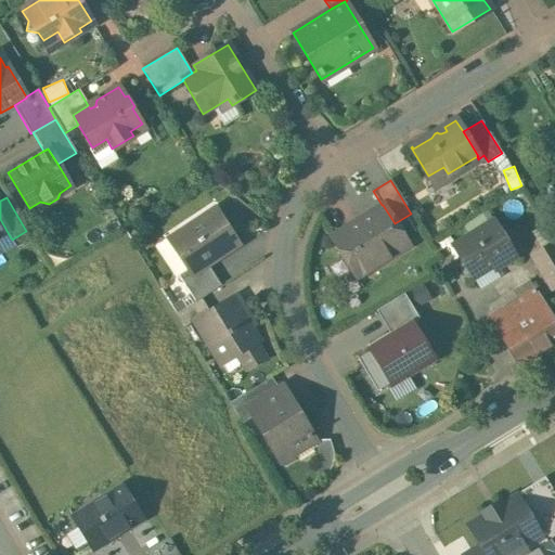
[(395,223),(383,205),(382,205),(331,236),(353,274),(373,262),(375,267),(408,246),(395,223)]
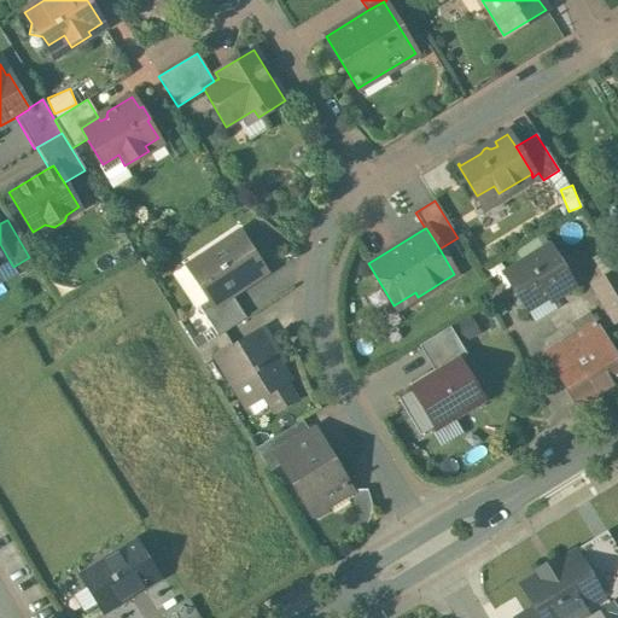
[(239,233),(187,267),(210,301),(214,307),(231,295),(264,273),(239,233)]
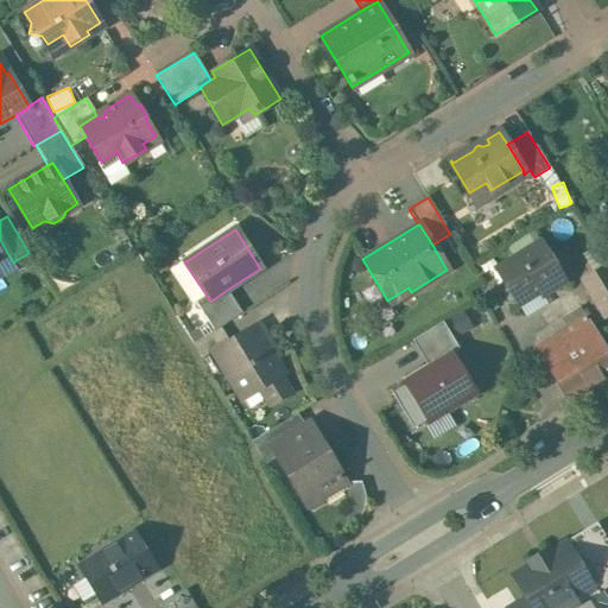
[(0,240),(0,265),(11,259),(0,240)]
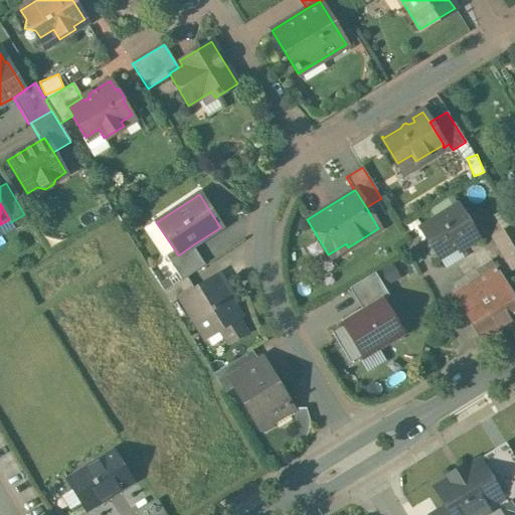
[(478,238),(457,204),(419,227),(427,240),(426,246),(432,254),(438,256),(442,253),(443,255),(457,246),(460,250),(478,238)]
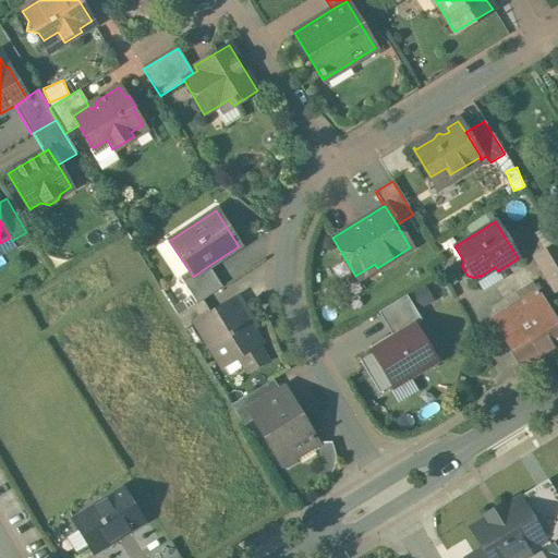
[(557,242),(532,258),(552,292),(557,288),(557,242)]
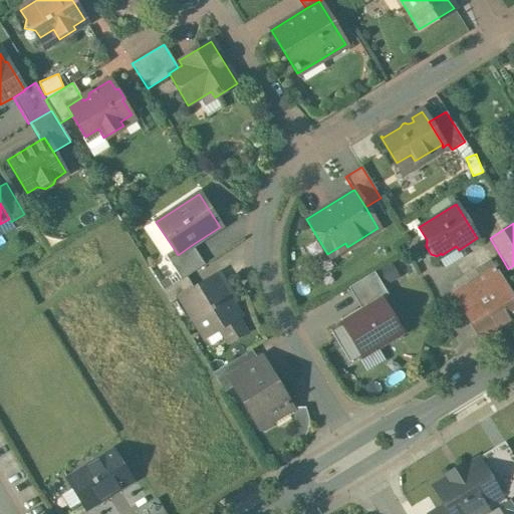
[(192,245),(178,255),(175,250),(165,256),(180,279),(181,280),(186,276),(204,264),(192,245)]
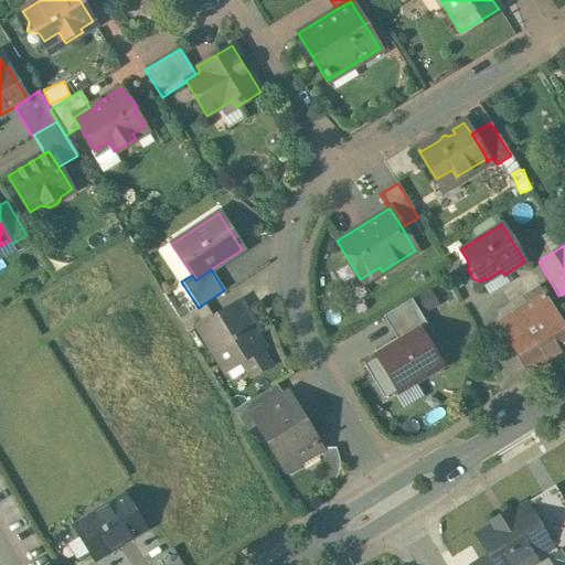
[(537,285),(526,292),(528,294),(497,313),(502,320),(543,294),(537,285)]
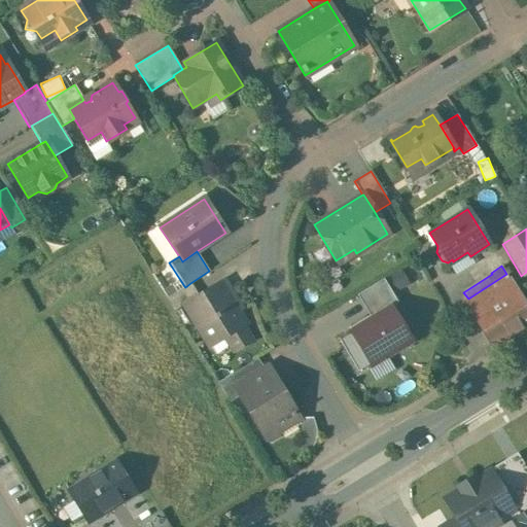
[(468,299),(464,302),(492,348),(526,325),(526,306),(506,274),(468,299)]
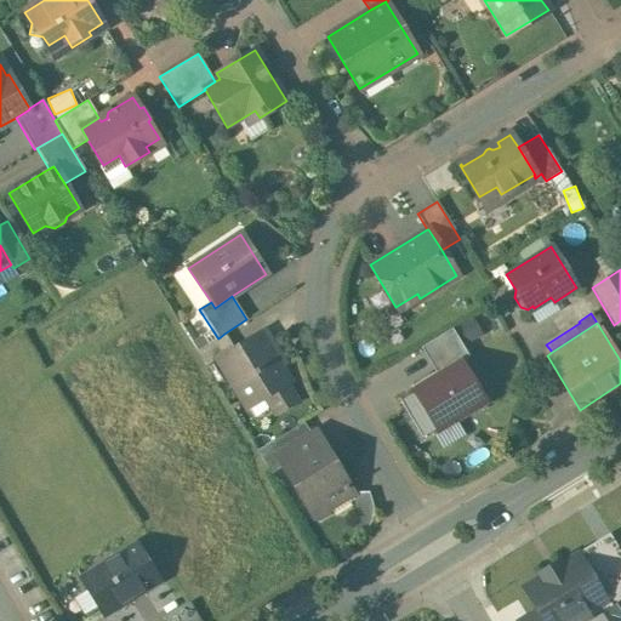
[(421,348),(436,372),(438,376),(461,363),(462,364),(471,358),(453,329),(421,348)]
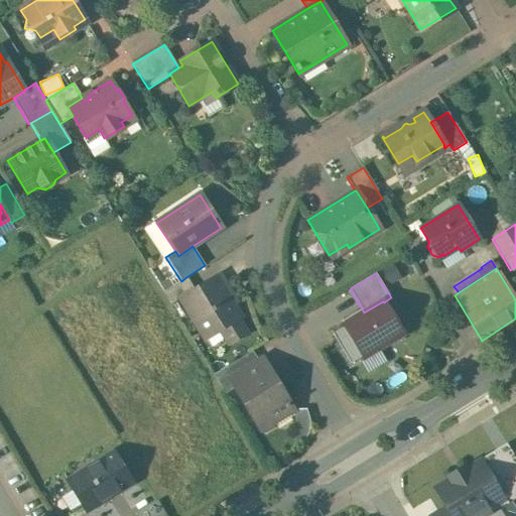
[(237,303),(218,274),(194,289),(180,297),(180,298),(206,340),(220,331),(229,345),(246,334),(238,319),(240,318),(233,306),(237,303)]
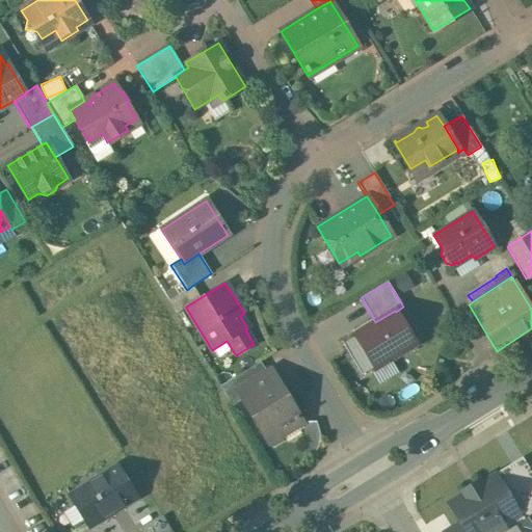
[(186,289),(167,301),(176,314),(186,308),(186,307),(200,298),(192,286),(187,290),(186,289)]
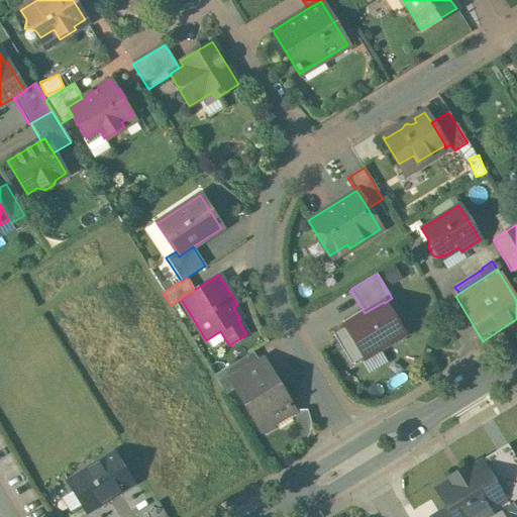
[(363,310),(342,322),(345,327),(333,335),(351,365),(365,357),(366,358),(404,335),(385,303),(384,302),(365,313),(363,310)]
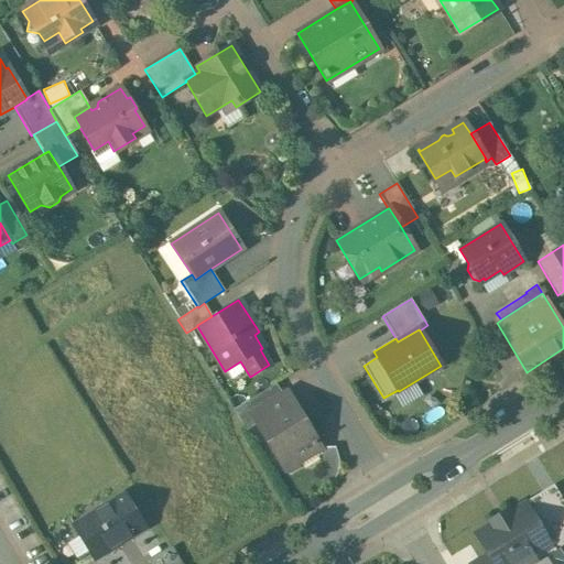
[(275,383),(232,410),(246,431),(257,424),(251,414),(282,394),(275,383)]
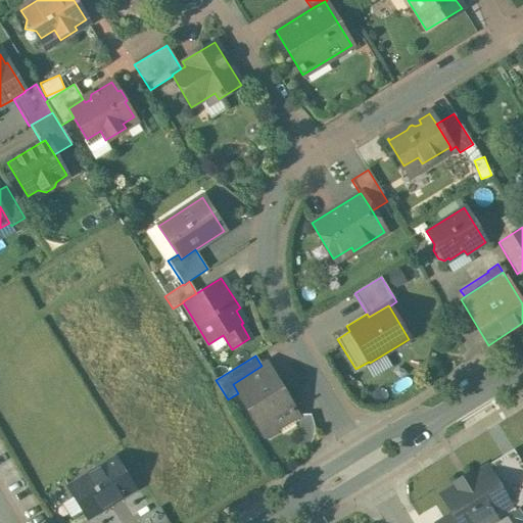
[(262,366),(233,384),(238,393),(264,435),(269,436),(276,432),(277,427),(296,416),(285,396),(286,395),(285,390),(282,386),(278,382),(277,383),(266,364),(262,366)]
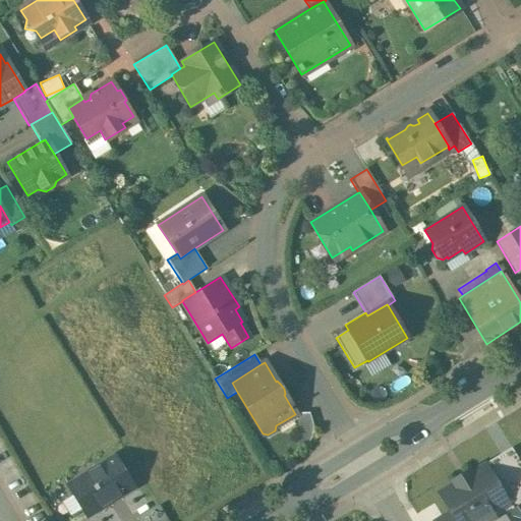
[(520,520),(520,463),(512,448),(482,466),(483,467),(484,467),(485,469),(506,503),(507,503),(508,505),(506,506),(503,507),(511,520),(520,520)]
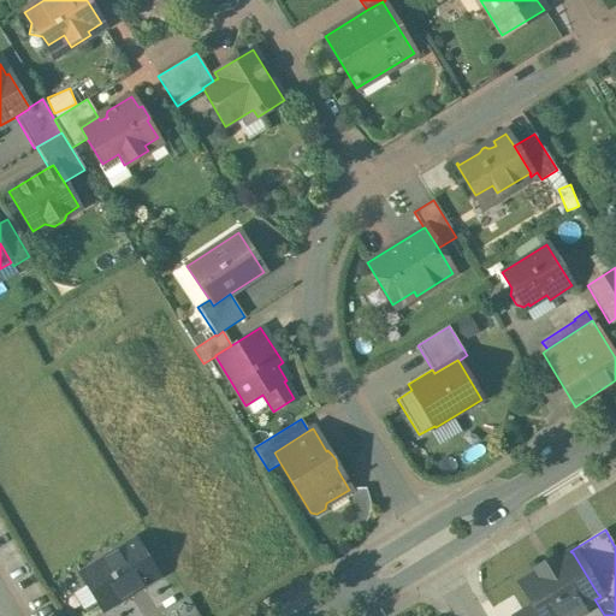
[(135,539),(80,574),(102,610),(158,576),(135,539)]
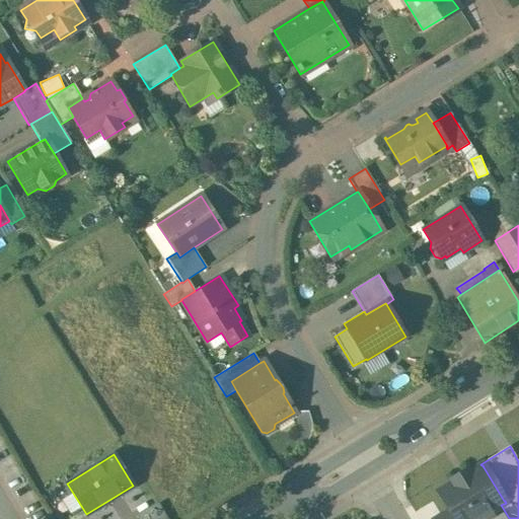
[(482,466),(467,475),(466,473),(467,473),(466,471),(464,472),(464,473),(454,479),(452,480),(453,483),(453,482),(454,484),(440,492),(438,493),(440,495),(440,494),(450,511),(455,518),(459,517),(460,518),(486,518),(493,515),(490,512),(501,505),(504,504),(506,503),(505,501),(504,501),(484,467),(483,465),(482,465),(480,466),(482,466)]
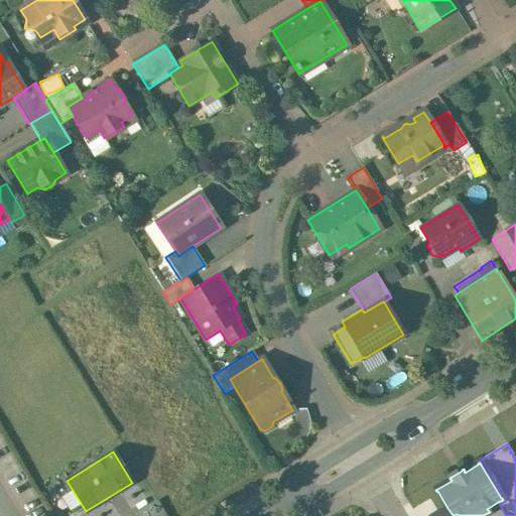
[(166,515),(158,499),(134,510),(137,515),(166,515)]
